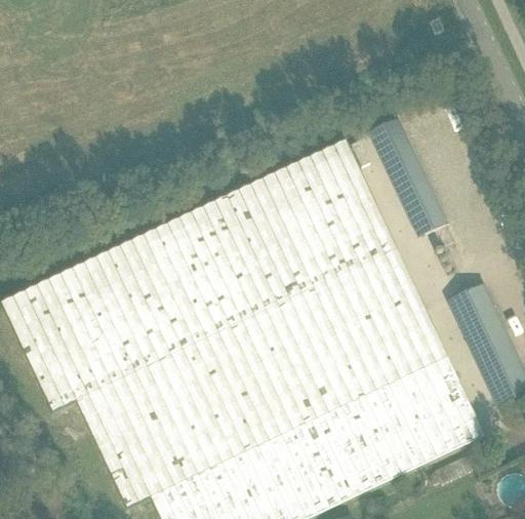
[(430,20),(434,31),(443,27),(438,15),(430,20)]
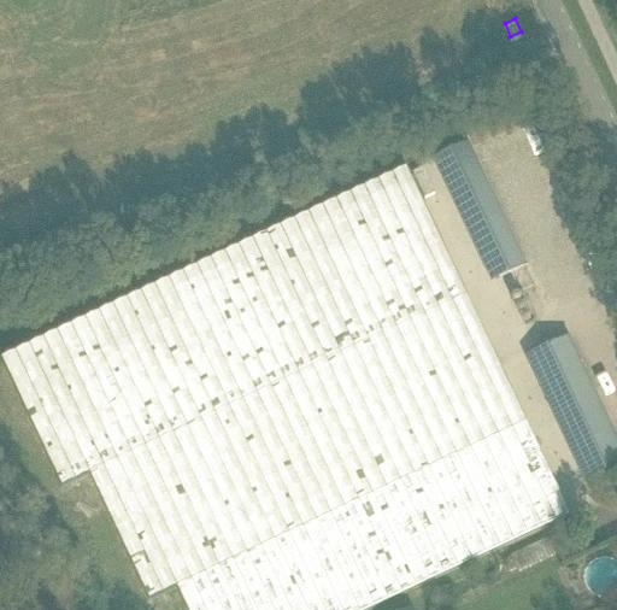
[(468,138),(433,154),(491,276),(526,259),(468,138)]
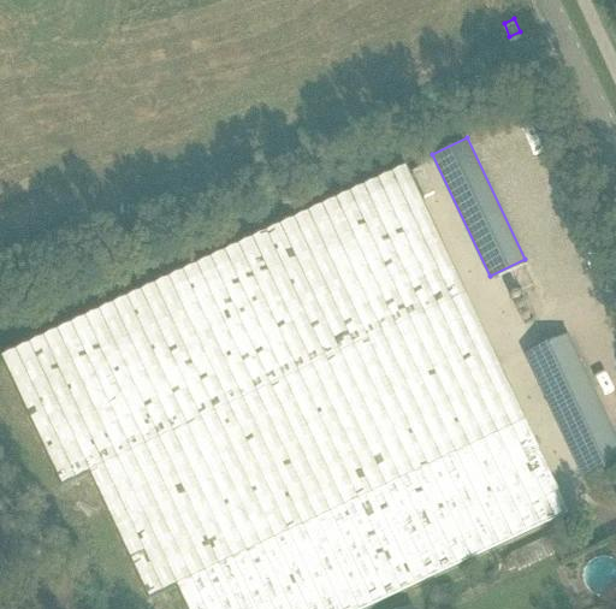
[(424,196),(422,197),(434,224),(457,213),(432,159),(412,169),(424,196)]
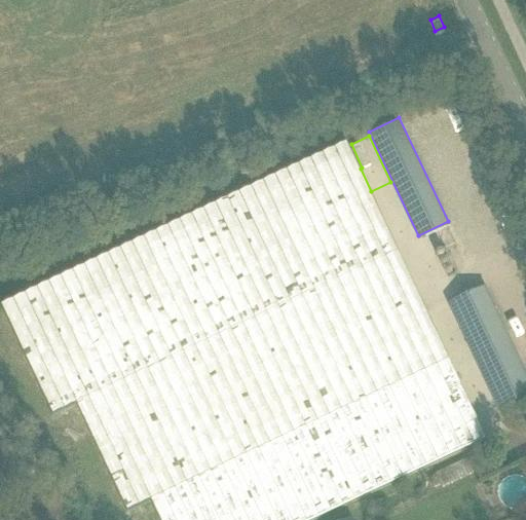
[(126,507),(148,496),(151,495),(162,519),(300,519),(485,434),(346,138),(1,300),(51,410),(76,399),(126,507)]
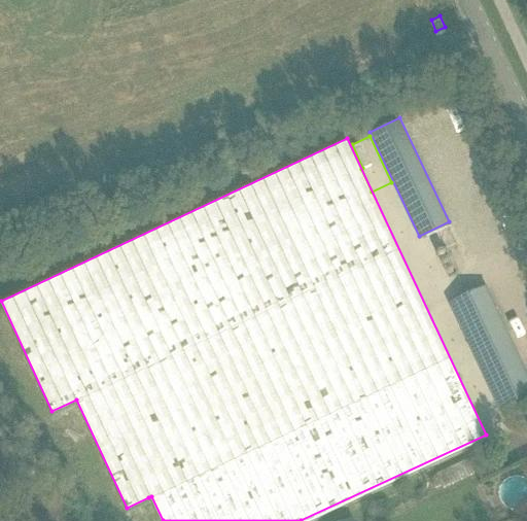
[(450,300),(499,405),(526,391),(526,374),(485,283),(450,300)]
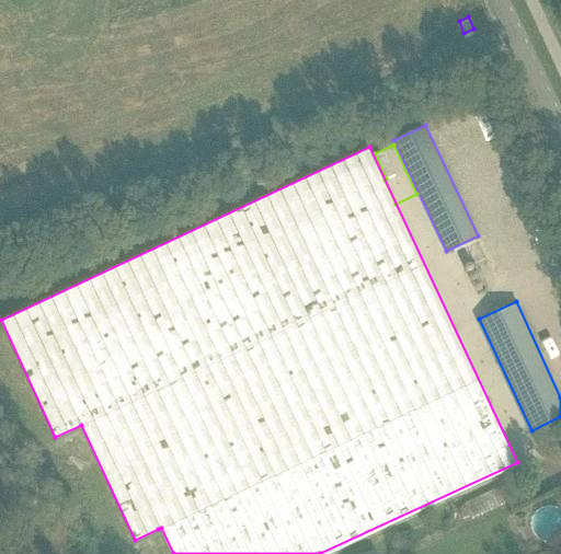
[(466,499),(472,514),(512,495),(505,481),(466,499)]
